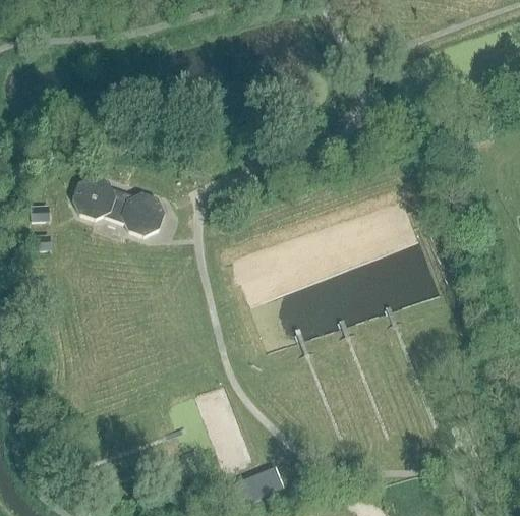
[(127,230),(143,235),(159,228),(164,212),(157,197),(140,191),(133,195),(111,187),(108,180),(92,175),(77,182),(71,197),(79,213),(95,219),(102,215),(124,223),(127,230)]
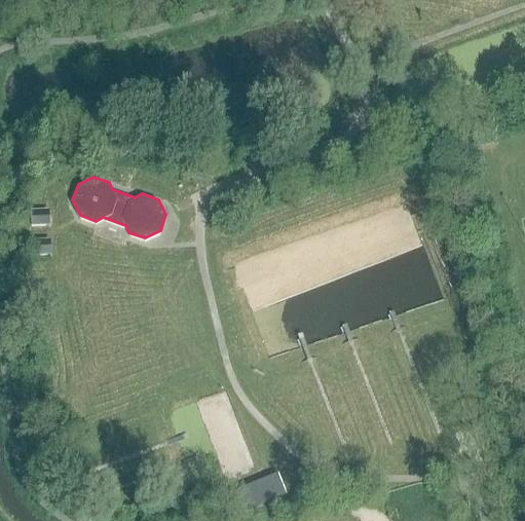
[(380,218),(386,240),(419,231),(411,201),(365,215),(367,222),(380,218)]
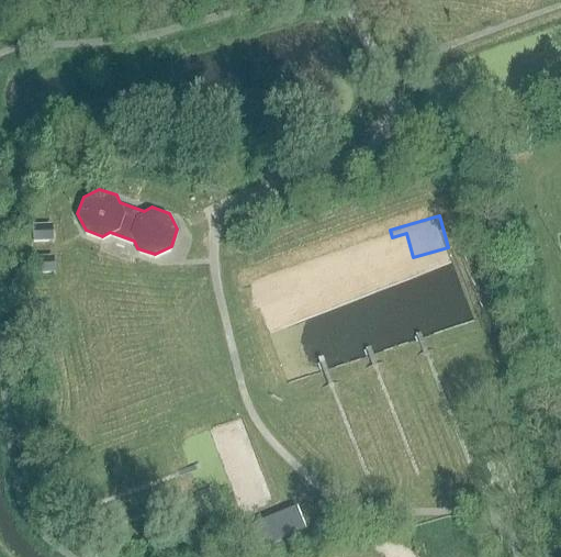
[(32,220),(32,238),(53,237),(53,220),(32,220)]
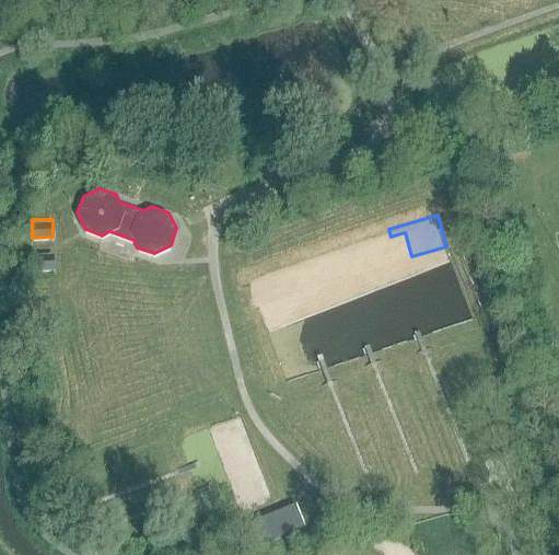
[(333,259),(363,250),(360,240),(329,250),(333,259)]
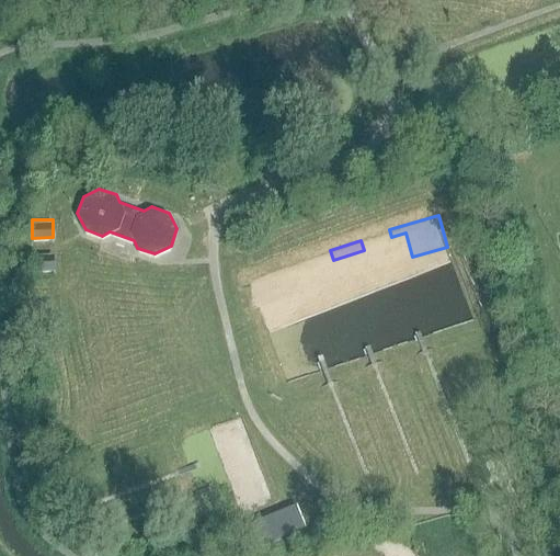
[(54,251),(33,252),(34,269),(54,269),(54,251)]
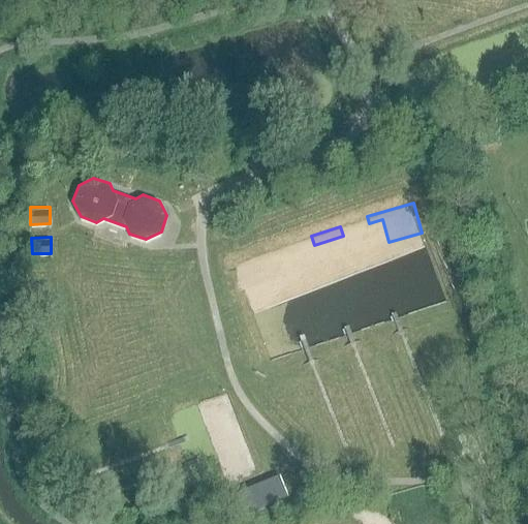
[(278,472),(233,492),(241,511),(286,492),(278,472)]
